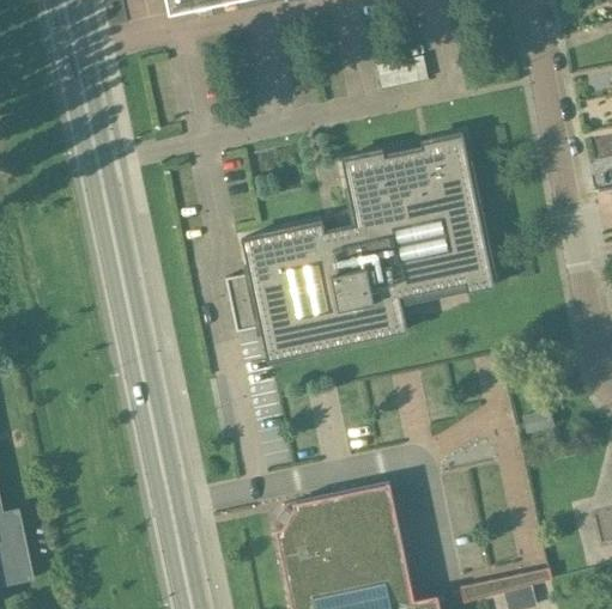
[(165,0),(170,18),(250,0),(165,0)]
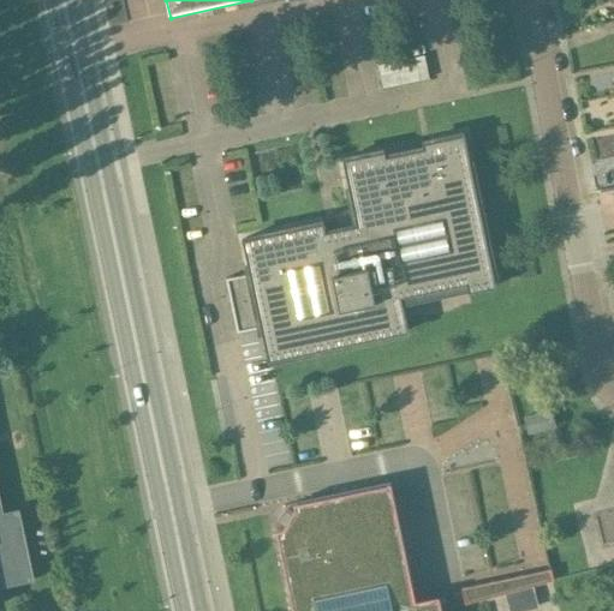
[(406,64),(377,70),(382,94),(429,83),(424,60),(406,64)]
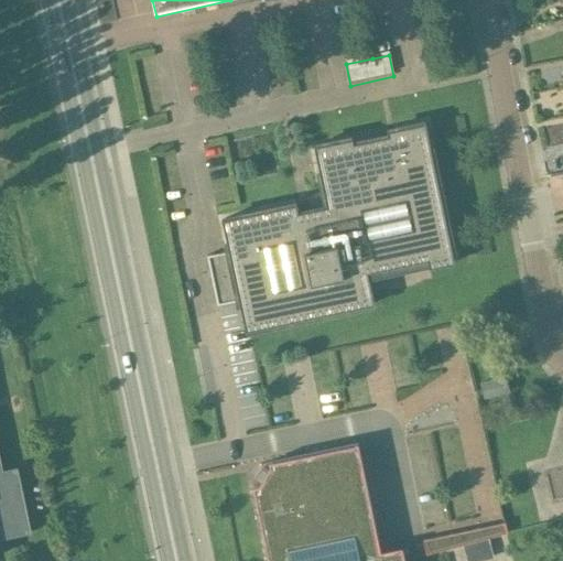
[(222,223),(223,223),(229,251),(207,256),(217,305),(239,301),(245,330),(245,331),(245,332),(375,304),(368,273),(428,261),(429,269),(455,263),(425,123),(388,131),(389,137),(354,144),(353,140),(314,148),(327,207),(299,214),(296,205),(222,220),(222,223)]
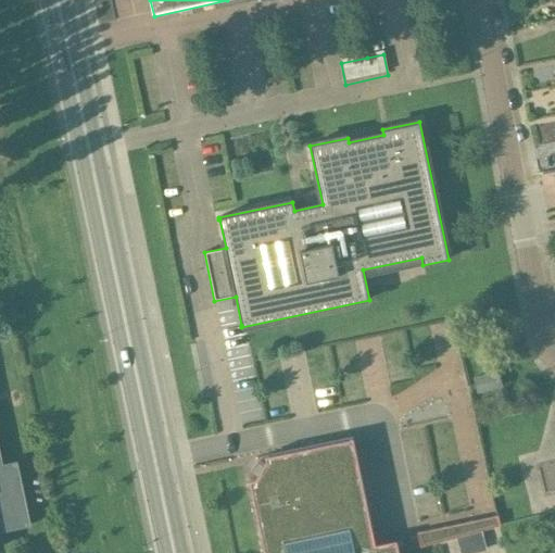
[(501,386),(497,372),(475,378),(478,392),(501,386)]
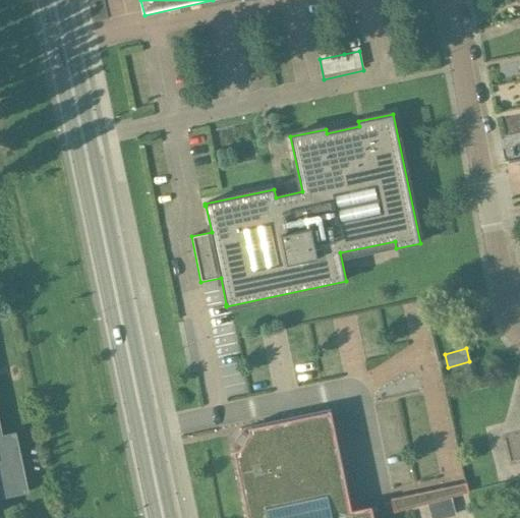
[(239,451),(235,452),(247,517),(373,517),(372,508),(352,512),(331,412),(249,429),(250,435),(239,451)]
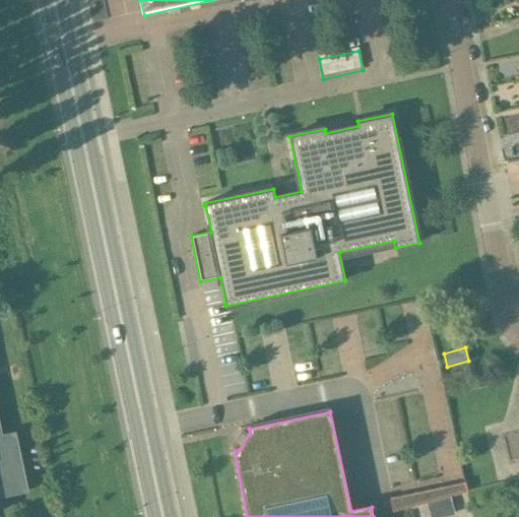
[(0,499),(26,494),(14,437),(1,439),(0,435),(0,499)]
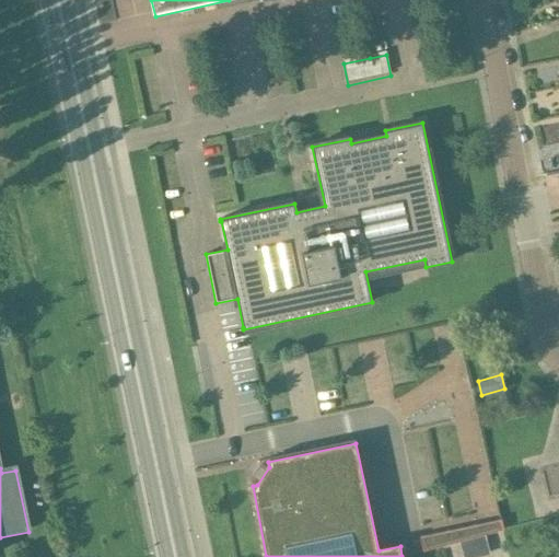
[(500,523),(421,540),(421,542),(423,549),(504,533),(502,522),(500,523)]
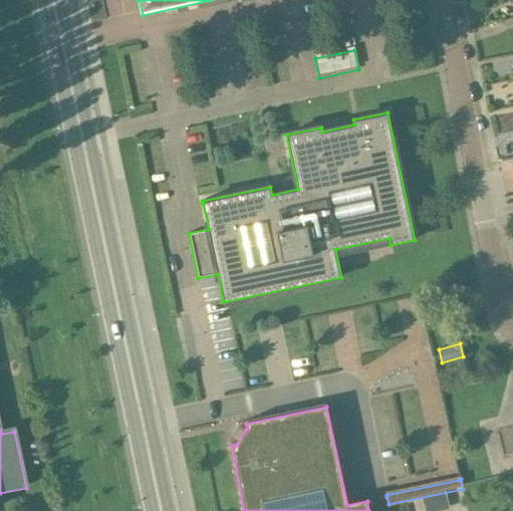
[(446,495),(424,501),(426,510),(450,510),(446,495)]
